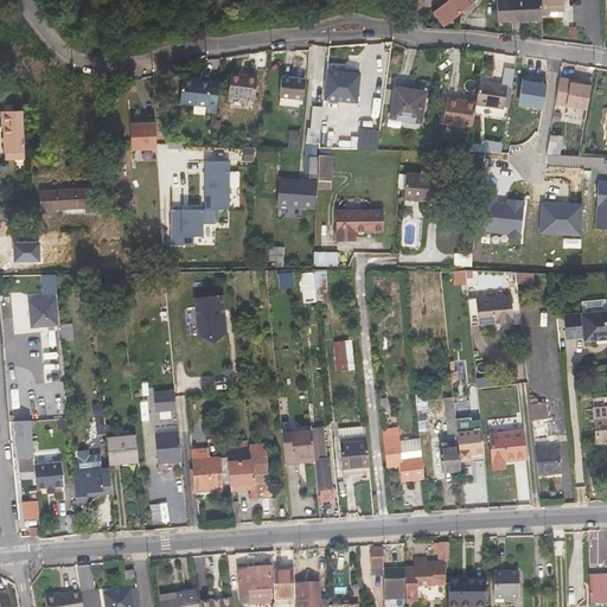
[(458,19),(455,16),(471,4),(467,0),(448,0),(433,12),(442,25),(449,20),(452,23),(458,19)]
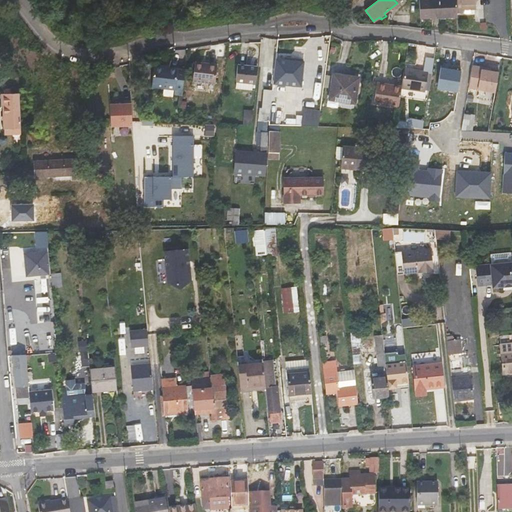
[(418,0),(419,18),(457,16),(456,0),(418,0)]
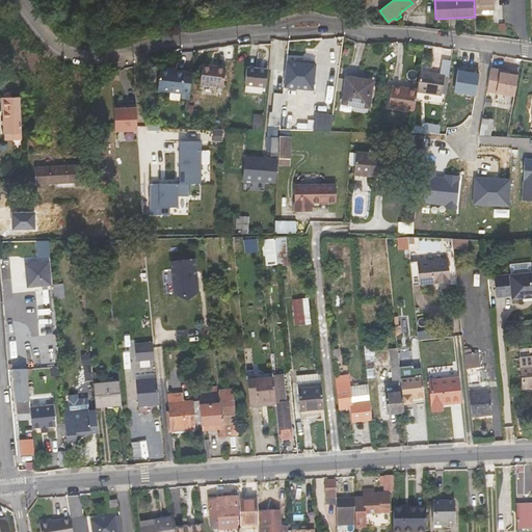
[(474,0),(475,9),(495,8),(494,0),(474,0)]
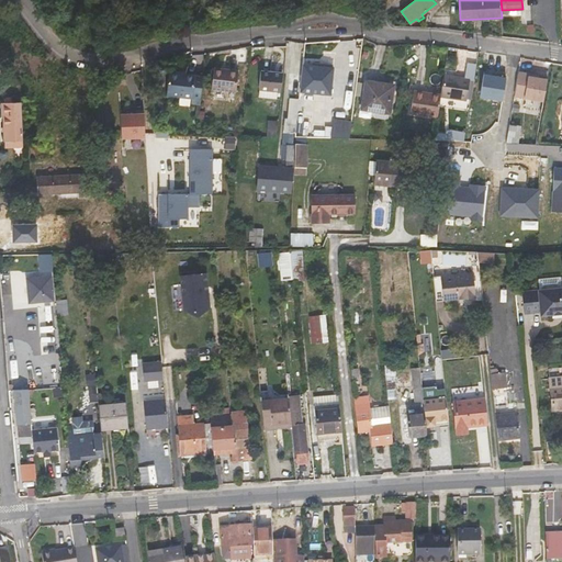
[(476,59),(468,57),(464,78),(473,79),(476,59)]
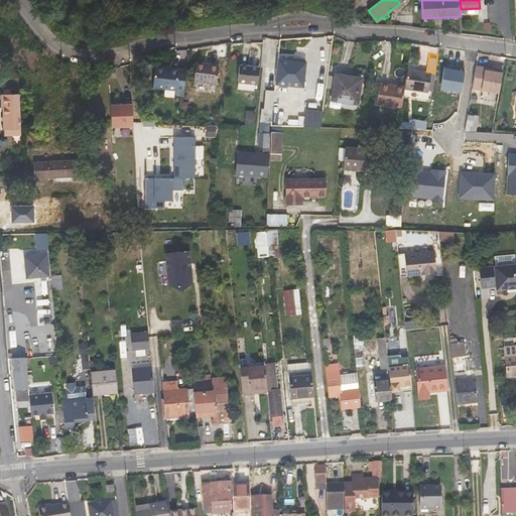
[(288,60),(277,59),(275,85),(304,87),(306,61),(304,59),(295,58),(292,60),(288,60)]
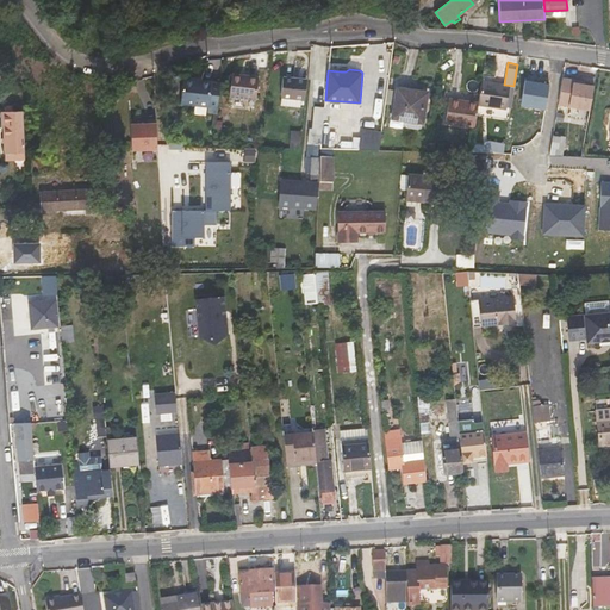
[(229,97),(256,100),(259,78),(231,75),(229,97)]
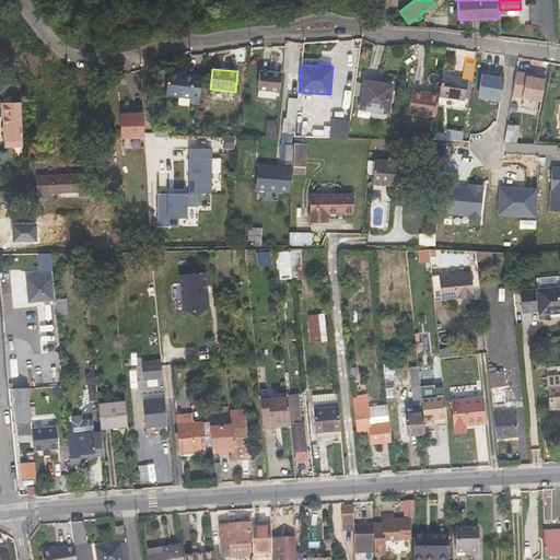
[(258,88),(276,90),(279,90),(281,73),(259,71),(258,88)]
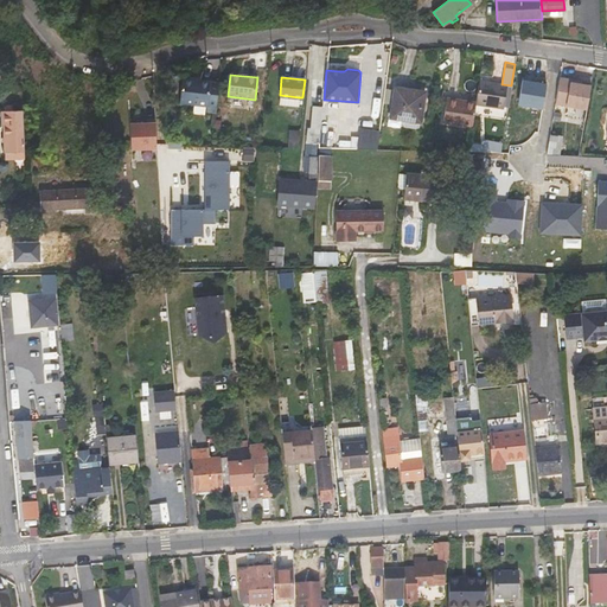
[(581,84),(570,82),(572,78),(560,77),(555,103),(587,109),(592,87),(581,84)]
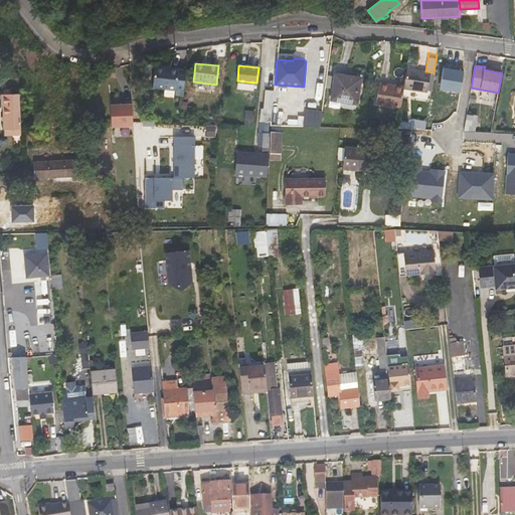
[(179,70),(155,67),(153,89),(177,92),(176,96),(184,97),(187,71),(179,70)]
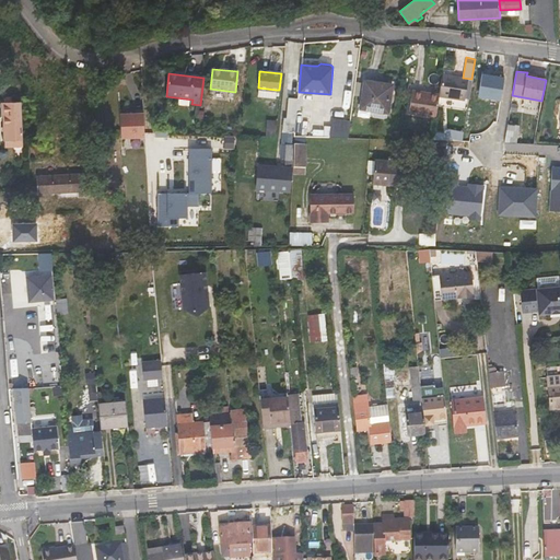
[(464,100),(467,79),(463,78),(442,74),(439,94),(439,96),(464,100)]
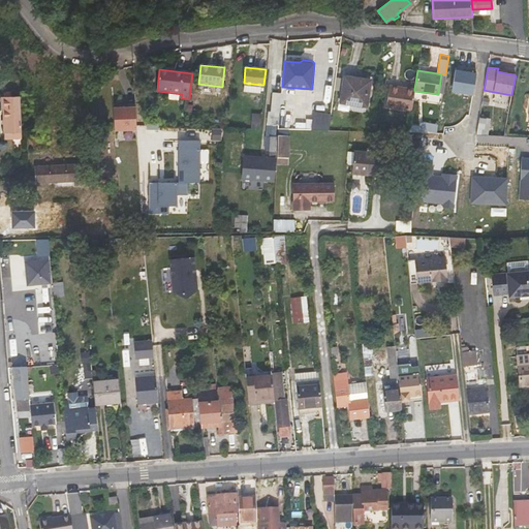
[(456,70),(452,92),(473,95),(476,73),(456,70)]
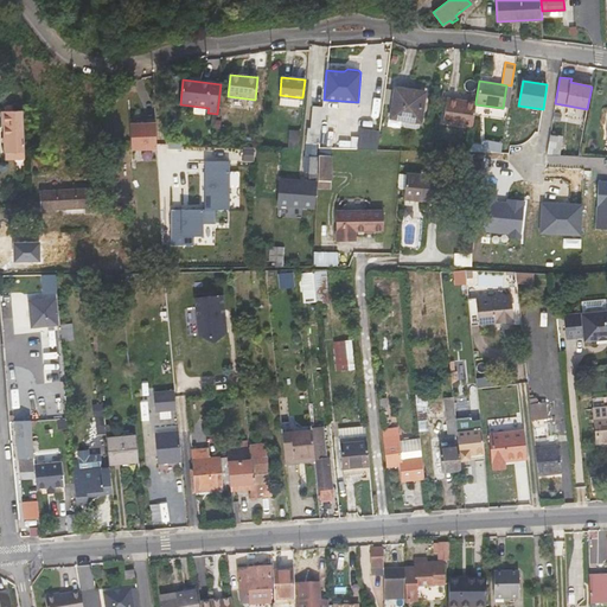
[(393,107),(395,89),(387,88),(383,106),(393,107)]
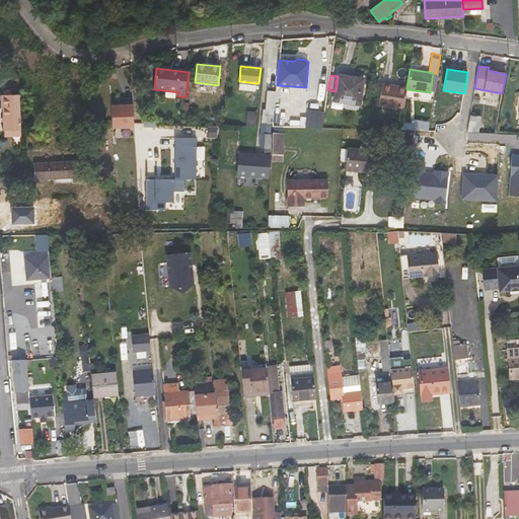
[(358,104),(362,79),(338,75),(338,76),(336,91),(334,100),(358,104)]
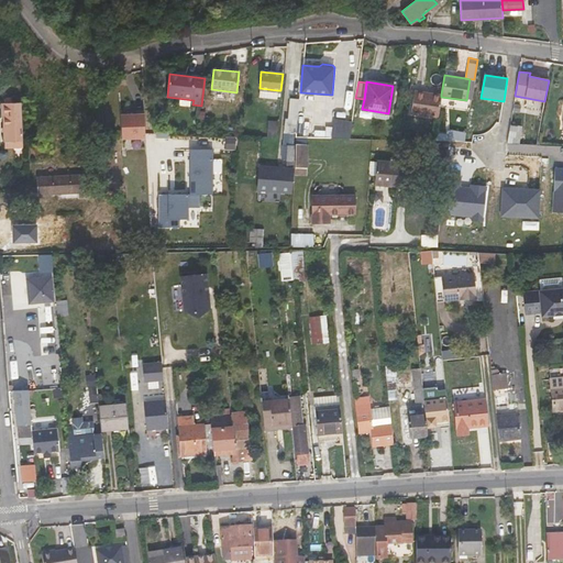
[(260,97),(276,99),(277,90),(260,88),(260,97)]
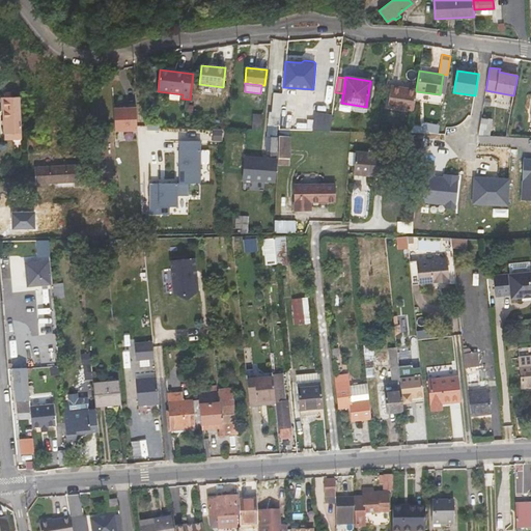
[(391,86),(388,107),(413,111),(416,91),(416,89),(391,86)]
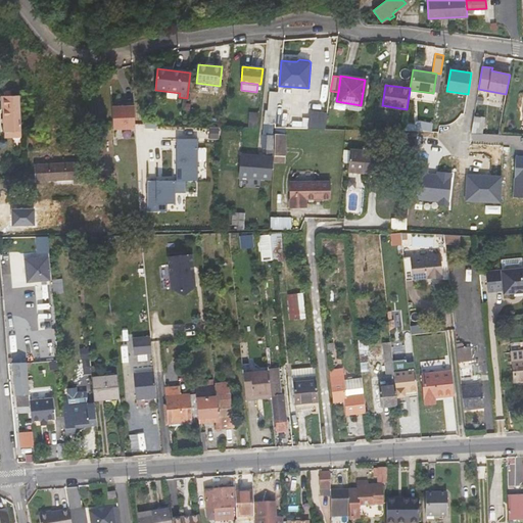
[(268,110),(266,110),(265,122),(274,123),(275,123),(278,92),(270,91),(268,110)]
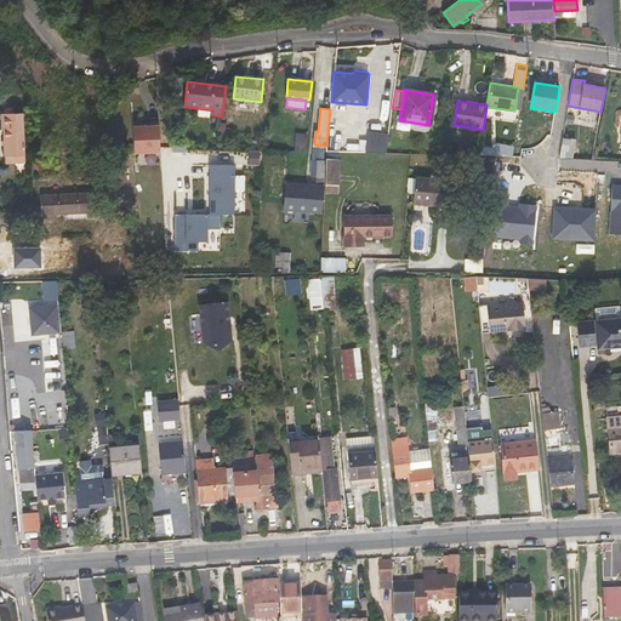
[(23,112),(4,113),(5,155),(24,154),(23,112)]
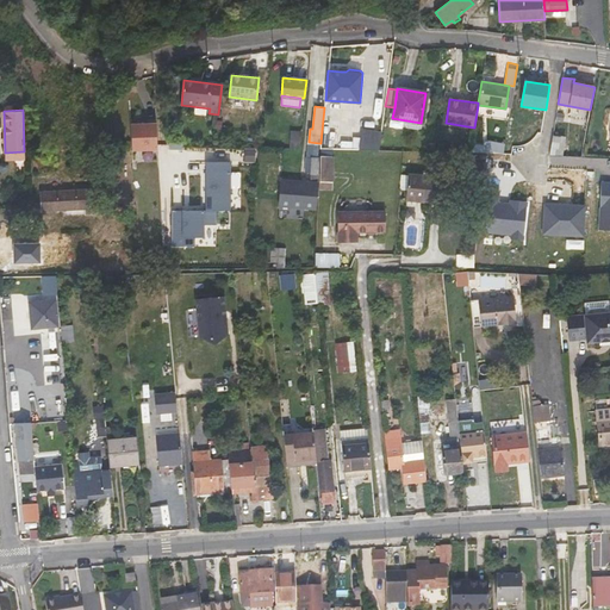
[(156,120),(147,120),(147,124),(130,124),(131,150),(157,149),(156,120)]
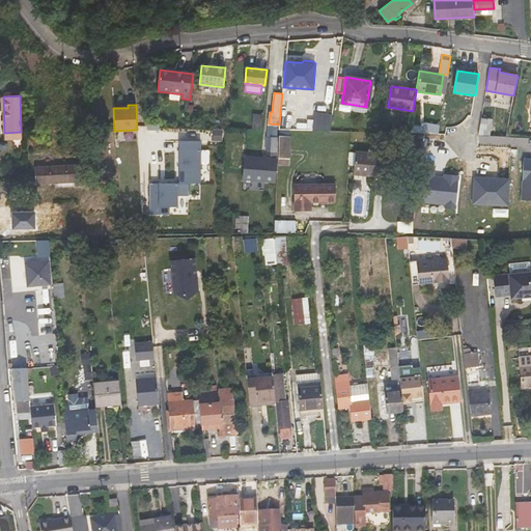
[(436,131),(439,112),(430,111),(426,129),(436,131)]
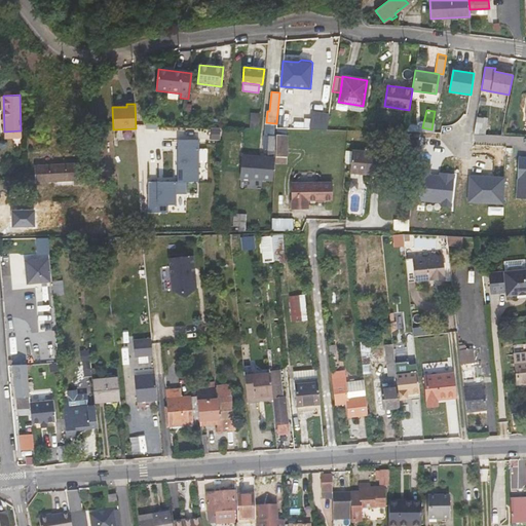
[(251,111),(251,119),(260,119),(260,111),(251,111)]
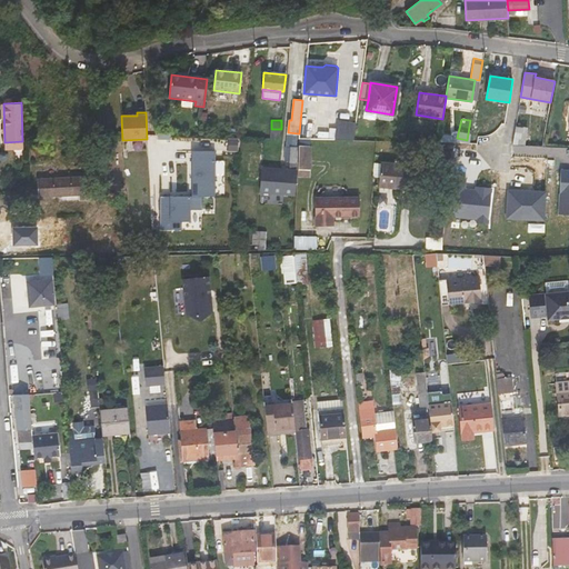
[(356,125),(337,122),(335,139),(353,139),(356,125)]
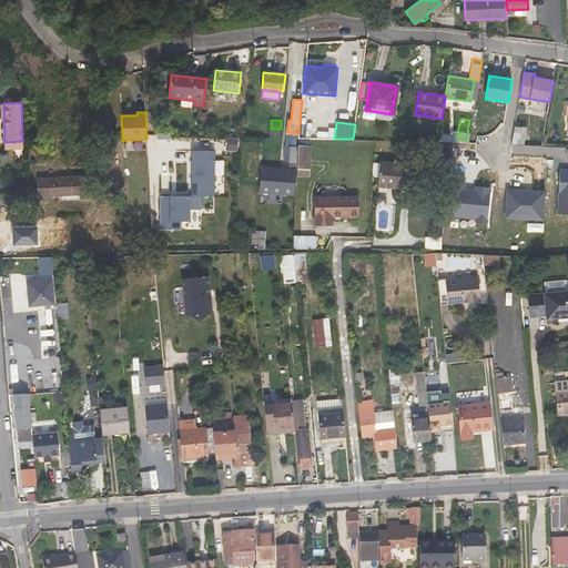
[(524,128),(515,128),(515,143),(523,144),(524,128)]
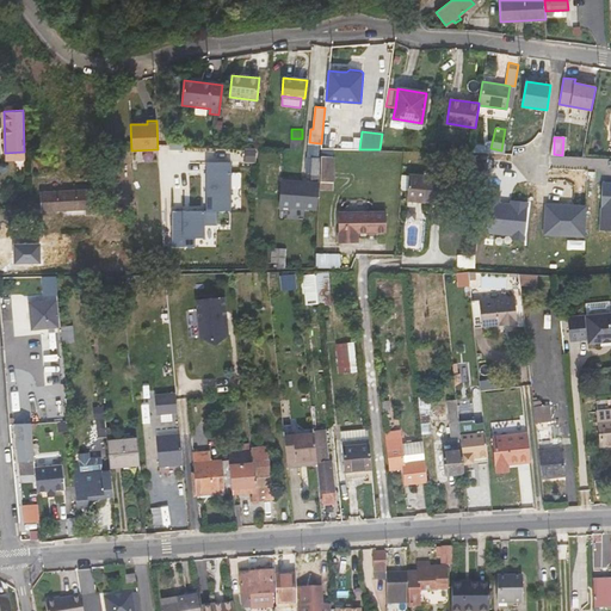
[(320,143),(309,142),(308,156),(313,156),(318,158),(320,143)]
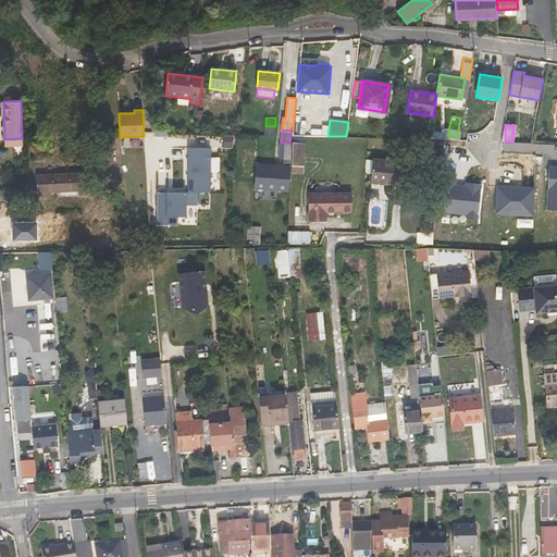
[(305,165),(306,143),(294,143),(293,164),(305,165)]
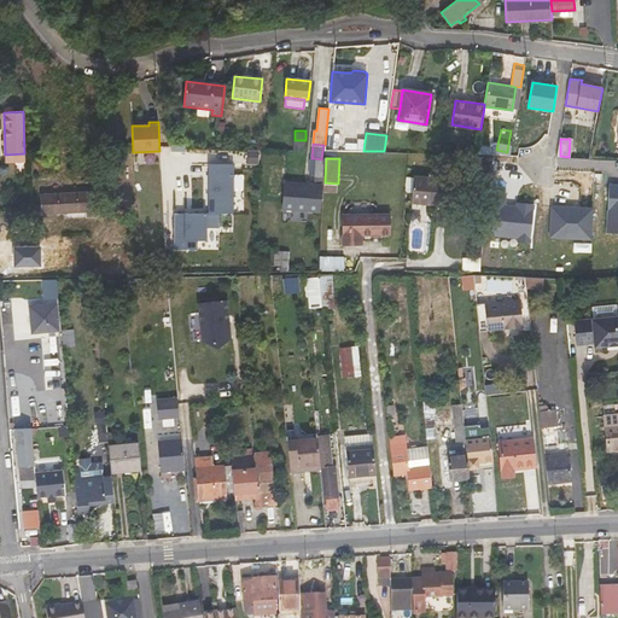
[(174,214),(174,250),(197,250),(197,242),(207,242),(207,229),(220,229),(220,215),(228,215),(229,167),(204,165),(203,215),(174,214)]
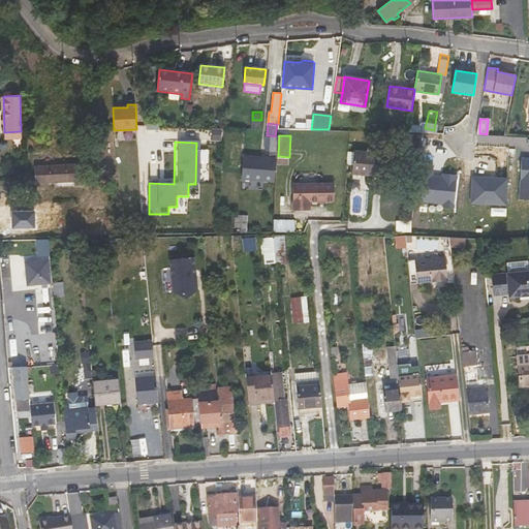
[(381,176),(383,154),(355,151),(352,173),(381,176)]
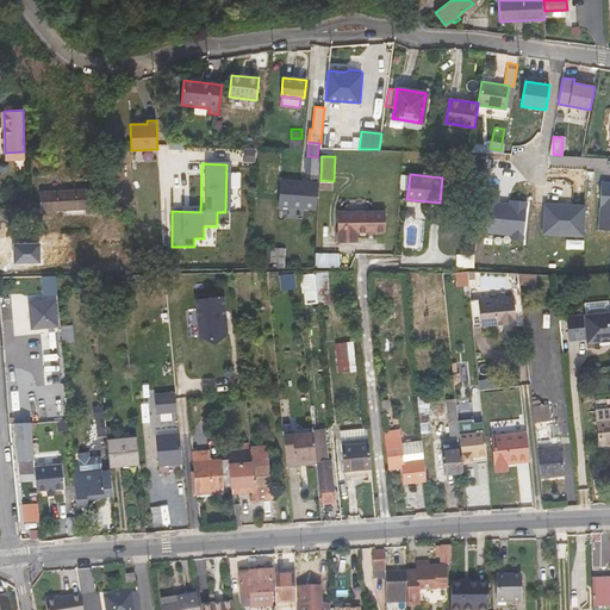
[(609,230),(609,181),(602,181),(598,230),(609,230)]
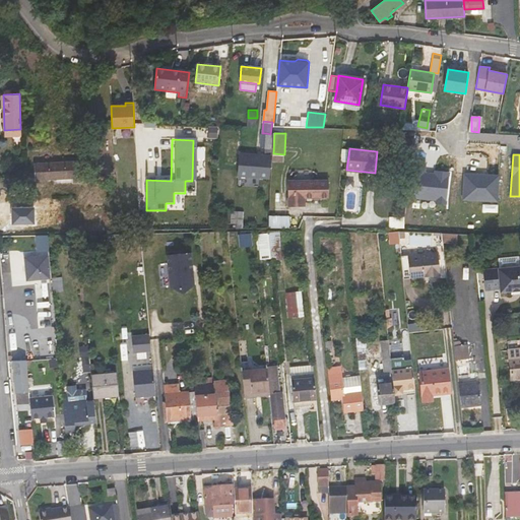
[(264,160),(239,158),(238,181),(269,183),(270,160),(264,160)]
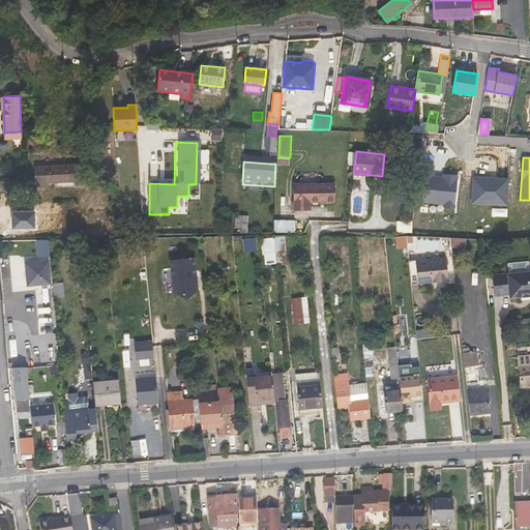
[(76,164),(35,167),(36,182),(77,180),(76,164)]
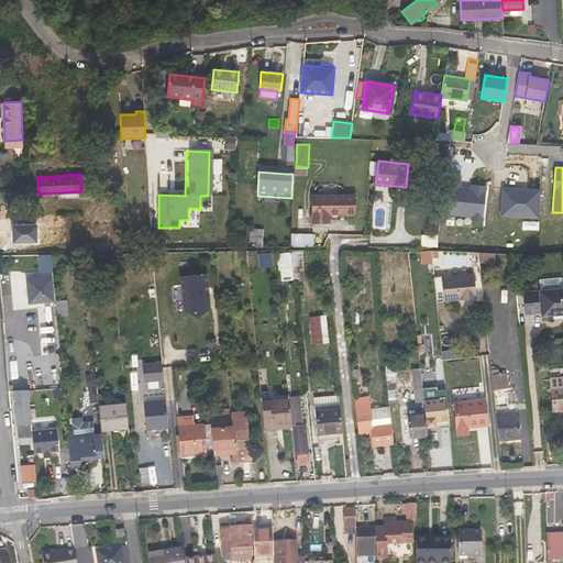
[(452,186),(450,216),(484,219),(487,187),(470,185),(470,187),(452,186)]
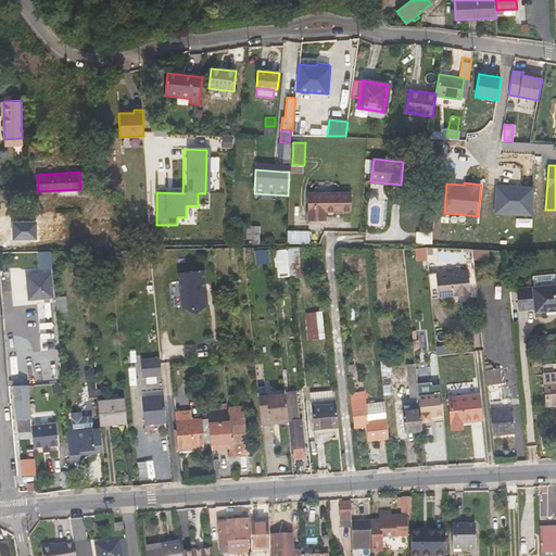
[(532,217),(534,187),(495,185),(494,214),(532,217)]
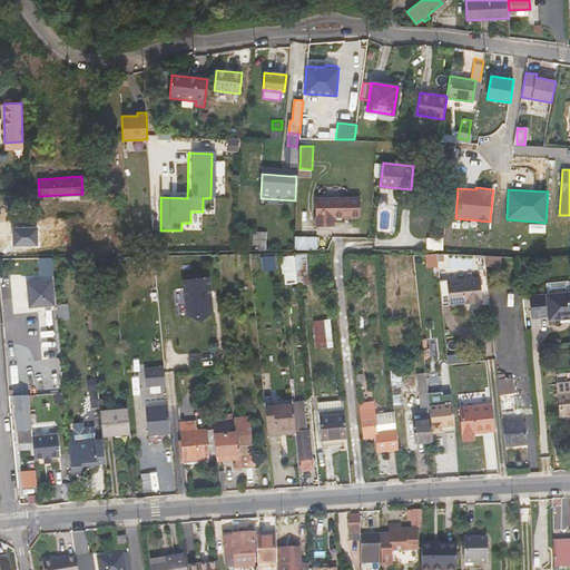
[(360,216),(360,198),(316,198),(316,224),(333,224),(333,216),(360,216)]
